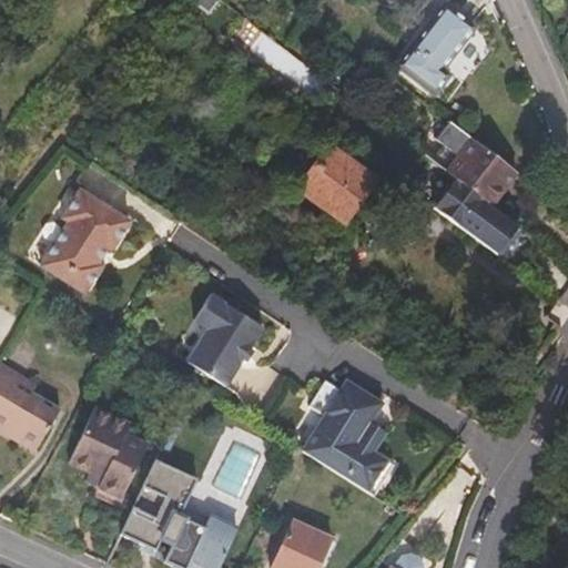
[(188,0),(213,19),(224,4),(219,0),(188,0)]
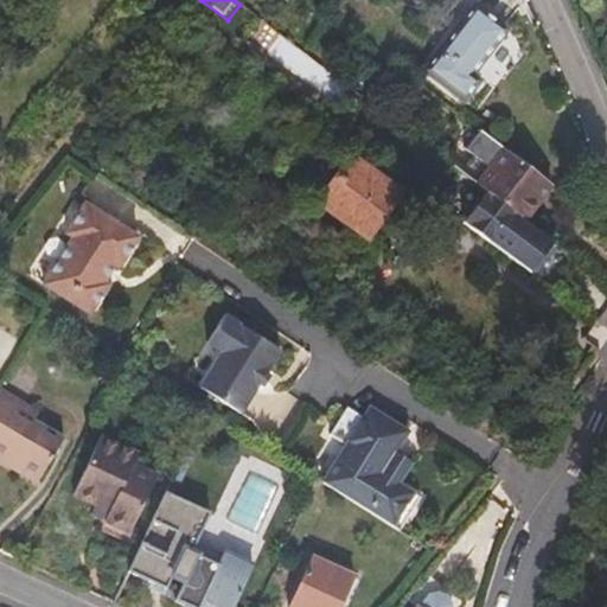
[(508,31),(478,6),(427,71),(466,101),(483,80),(474,74),(508,31)]
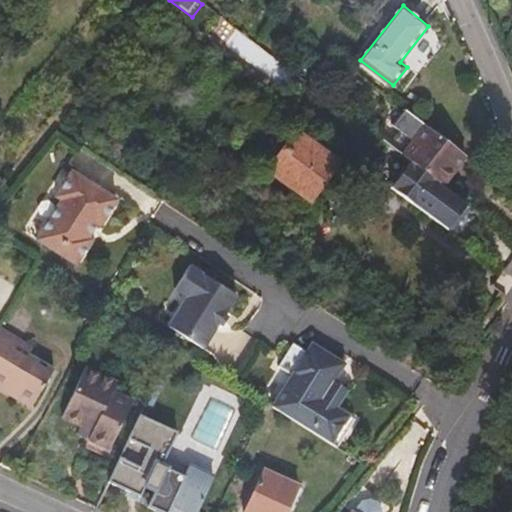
[(465,157),(404,110),(393,125),(407,136),(404,139),(412,144),(408,149),(394,137),(389,144),(439,181),(444,185),(465,157)]
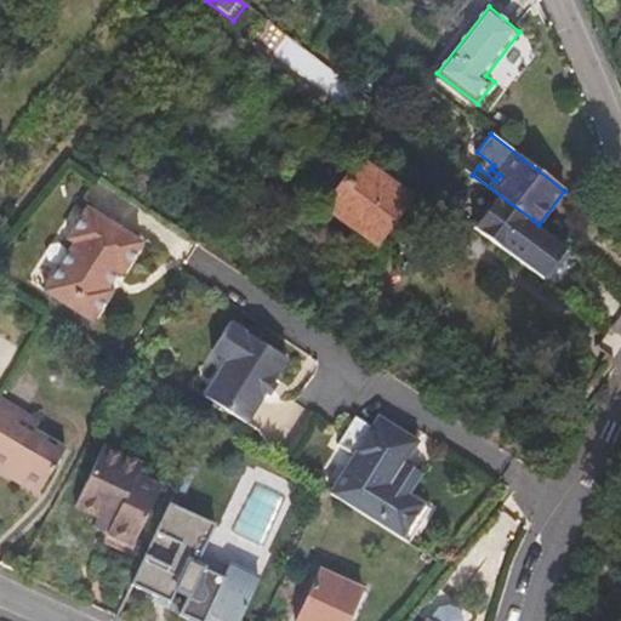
[(117,136),(108,146),(119,154),(126,143),(117,136)]
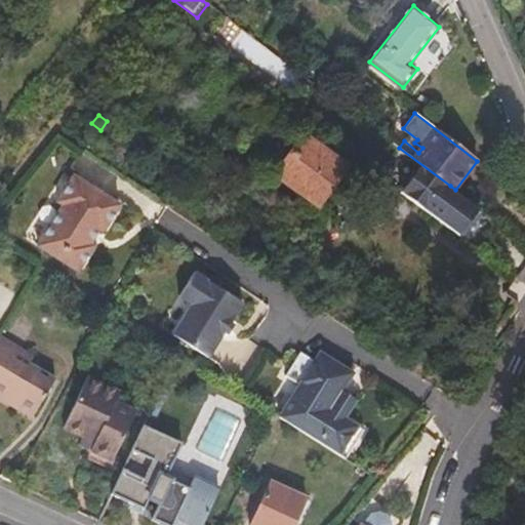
[(347,167),(306,135),(277,174),(318,205),(347,167)]
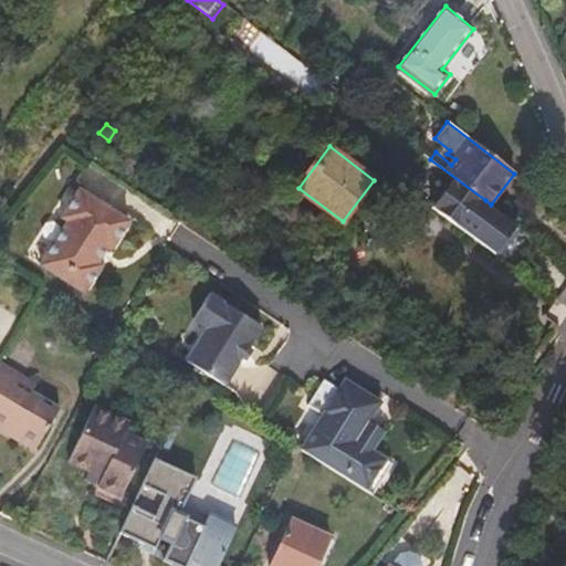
[(98,147),(93,154),(111,167),(116,159),(98,147)]
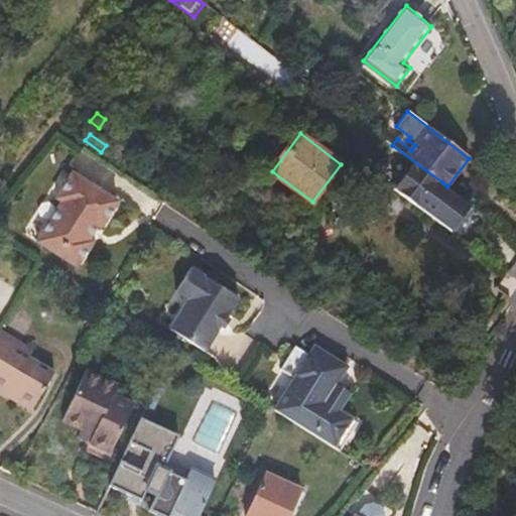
[(117,200),(73,172),(55,197),(61,201),(35,239),(75,264),(91,240),(88,238),(98,222),(101,224),(117,200)]
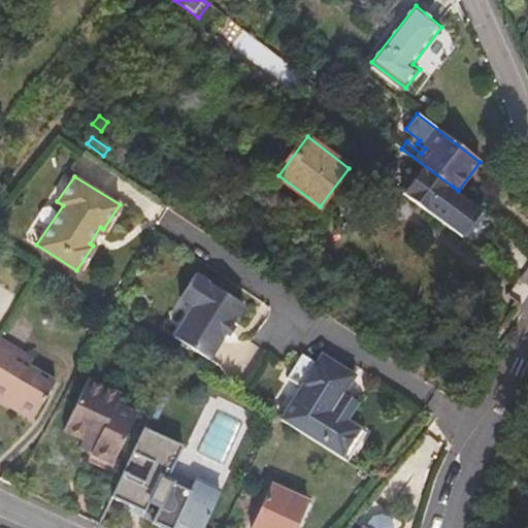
[(527,269),(527,268),(527,243),(458,191),(453,187),(440,203),(466,222),(465,223),(527,269)]
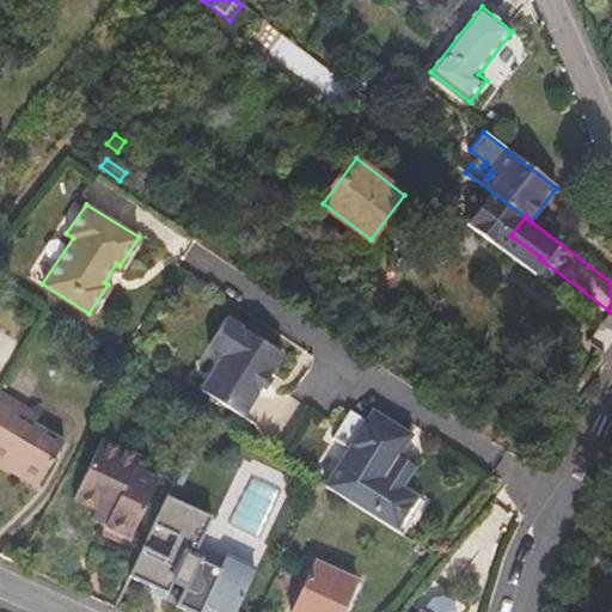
[(242,415),(261,385),(269,373),(282,352),(226,316),(210,341),(209,342),(208,343),(224,354),(202,389),(242,415)]
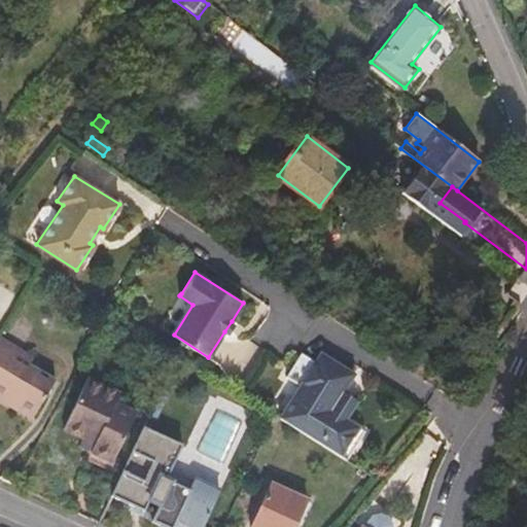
[(232,321),(224,331),(230,335),(236,324),(232,321)]
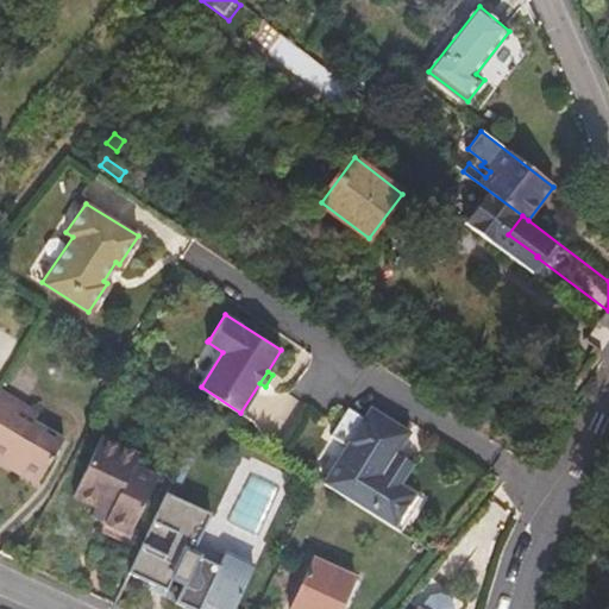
[(25,406),(0,389),(0,459),(37,483),(63,440),(20,414),(25,406)]
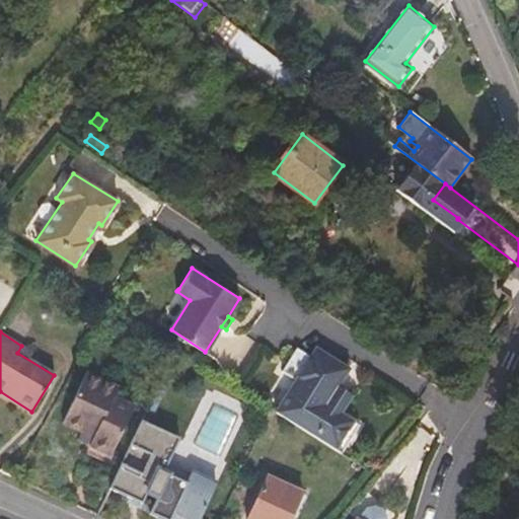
[(276,412),(341,453),(359,425),(340,413),(352,394),(338,385),(349,368),(316,348),(311,356),(297,347),(283,371),(296,379),(276,412)]
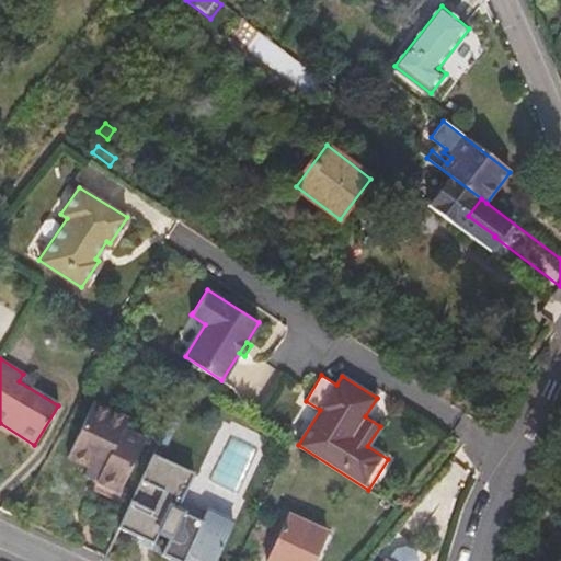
[(102,470),(98,479),(123,490),(145,438),(124,428),(128,419),(93,403),(70,455),(90,465),(102,470)]
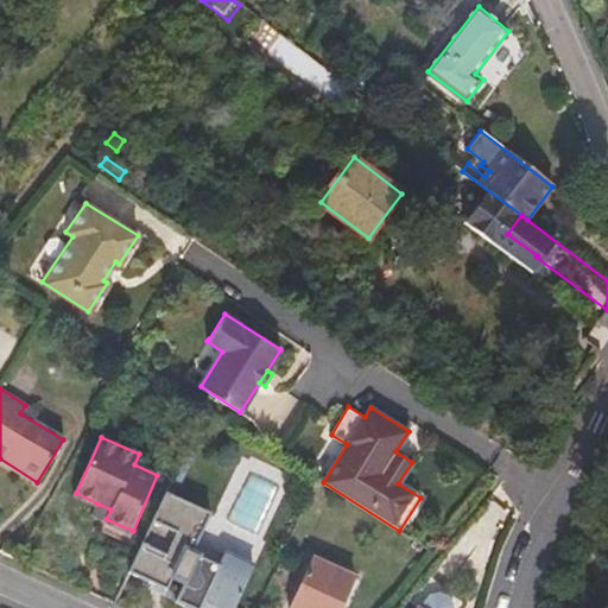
[(145,539),(137,555),(169,571),(163,586),(166,587),(172,574),(184,580),(176,599),(198,607),(204,594),(234,607),(254,563),(225,549),(219,562),(179,544),(195,511),(165,498),(158,512),(145,539)]
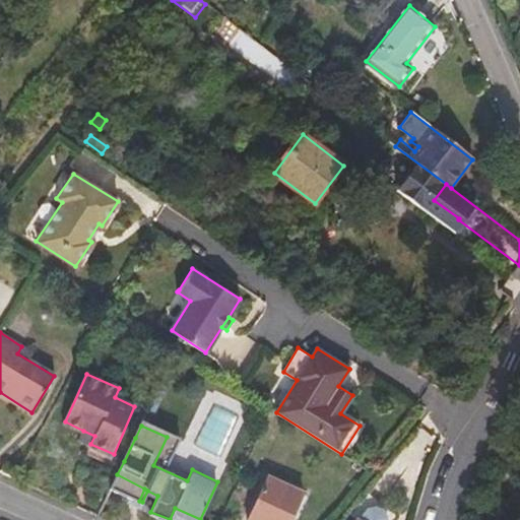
[(80,439),(90,444),(94,436),(83,431),(80,439)]
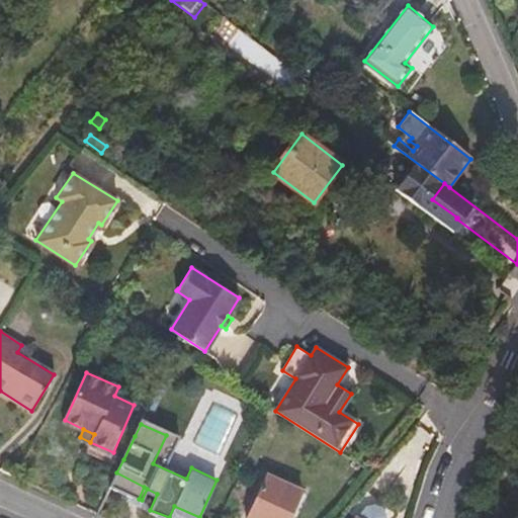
[(144,487),(116,472),(110,486),(139,499),(144,487)]
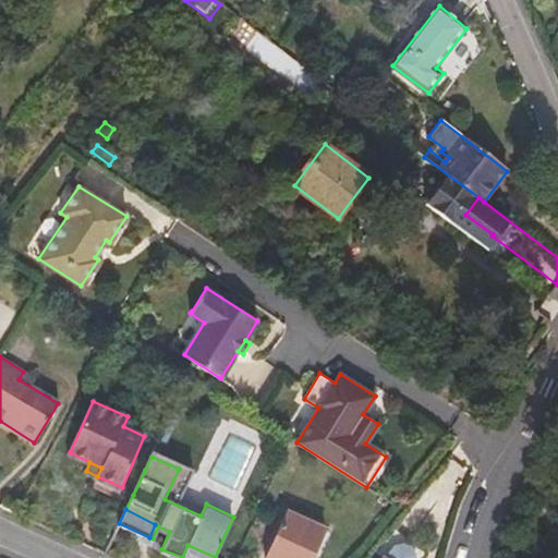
[(313,557),(326,529),(290,512),(270,557),(313,557)]
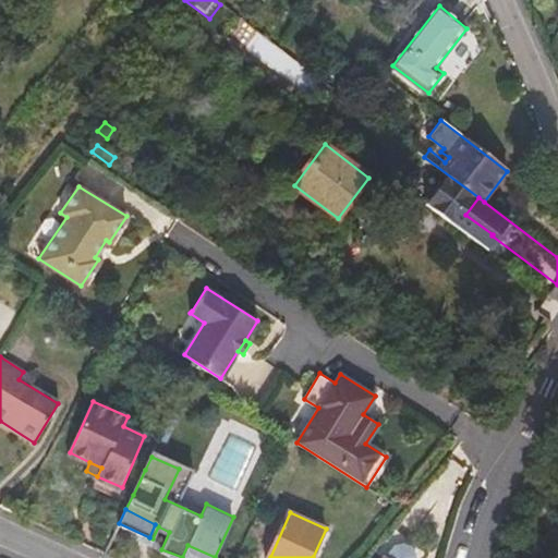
[(397,543),(387,556),(388,557),(416,557),(416,552),(413,543),(403,541),(397,543)]
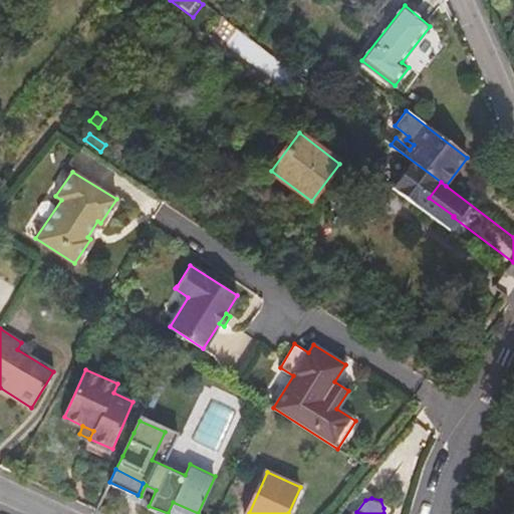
[(173,502),(168,513),(167,513),(197,513),(198,513),(173,502)]
